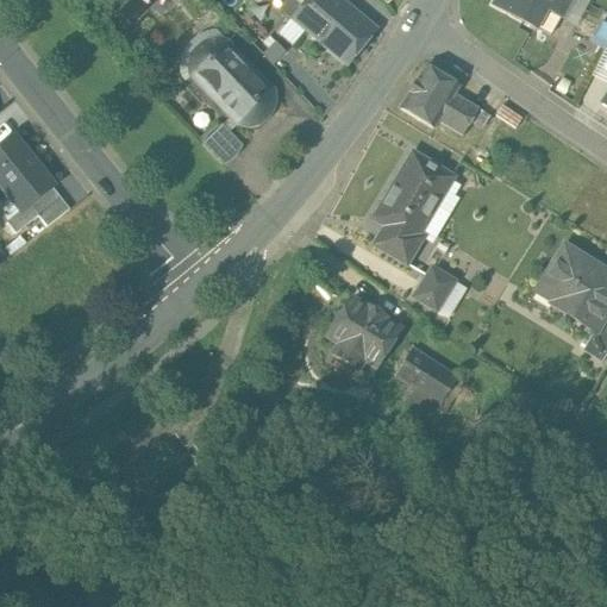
[(349,66),(355,58),(379,29),(344,0),(306,0),(304,4),(299,0),(276,0),(275,2),(276,4),(293,18),(293,19),(349,66)]
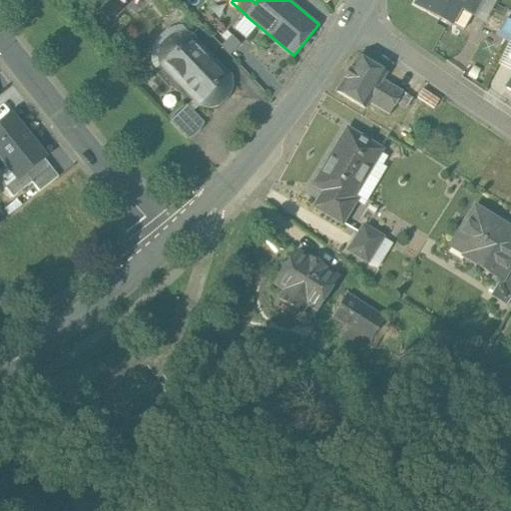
[(475,14),(482,0),(417,0),(417,1),(416,3),(417,3),(453,23),(454,23),(454,22),(465,28),(472,14),(473,13),(475,14)]
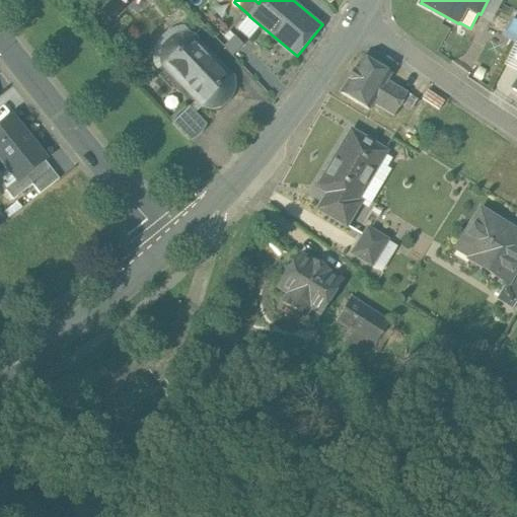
[(234,76),(233,75),(233,74),(196,35),(195,35),(183,48),(181,46),(177,42),(174,45),(179,51),(166,64),(205,104),(206,104),(235,76),(234,76)]
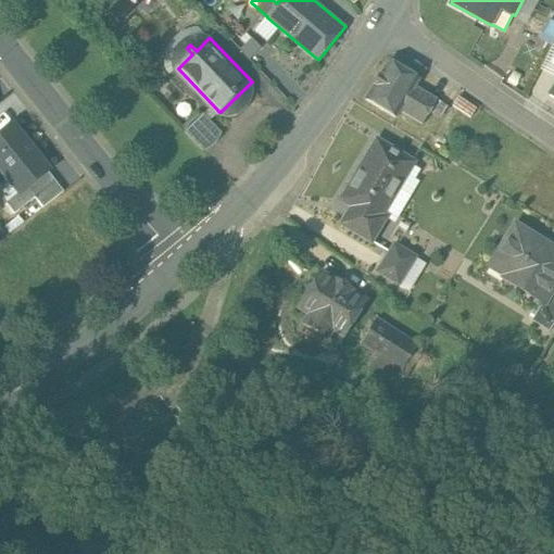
[(390,61),(379,78),(379,79),(367,99),(398,117),(402,111),(424,124),(438,100),(416,86),(420,79),(390,61)]
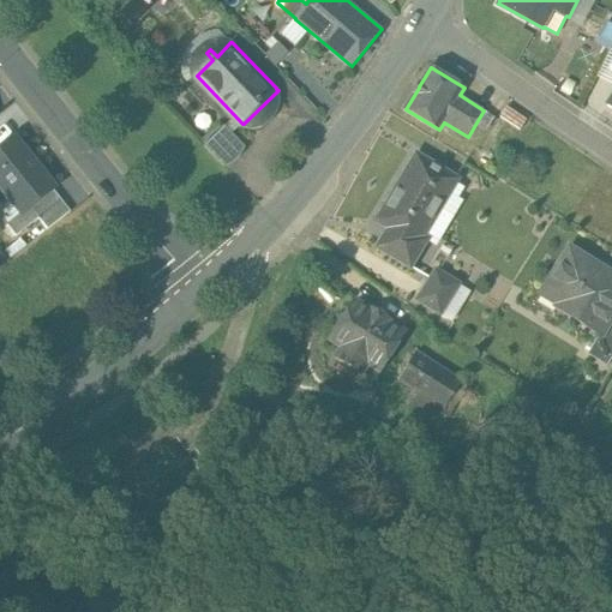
[(528,118),(526,117),(508,105),(502,115),(521,127),(528,118)]
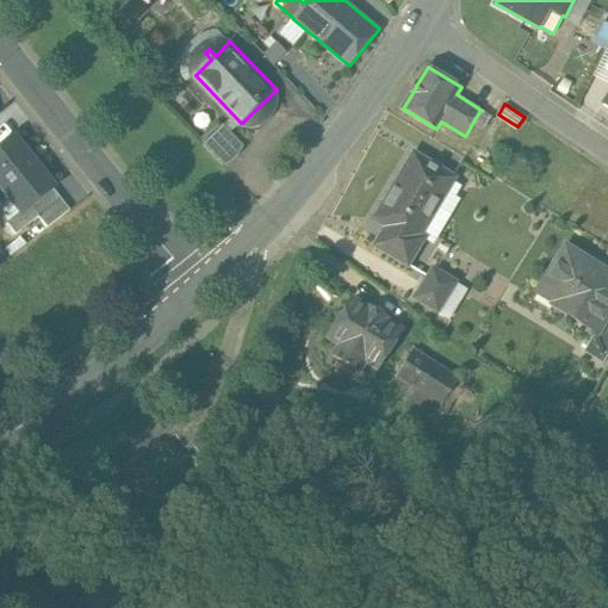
[(246,144),(231,129),(225,124),(205,144),(223,163),(224,165),(246,144)]
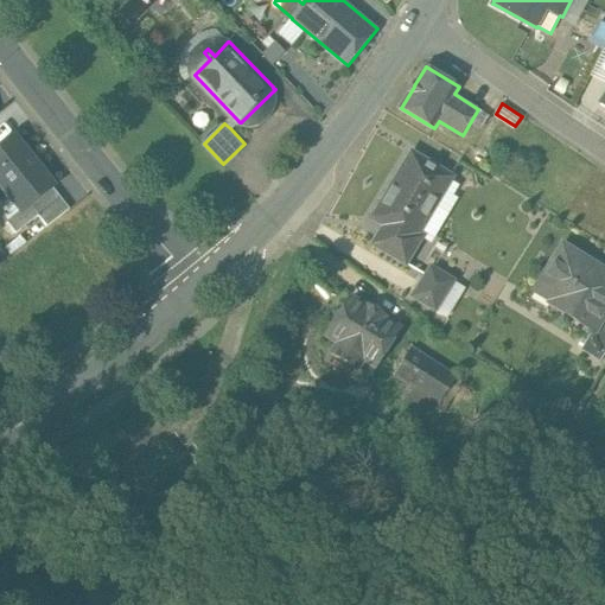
[(16,137),(0,147),(0,185),(10,197),(12,195),(24,209),(27,207),(53,185),(16,137)]
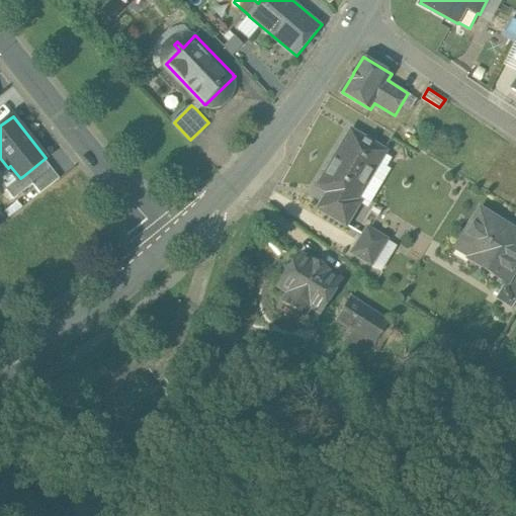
[(319,186),(327,191),(329,192),(319,208),(347,225),(360,202),(357,200),(387,151),(352,130),(319,186)]
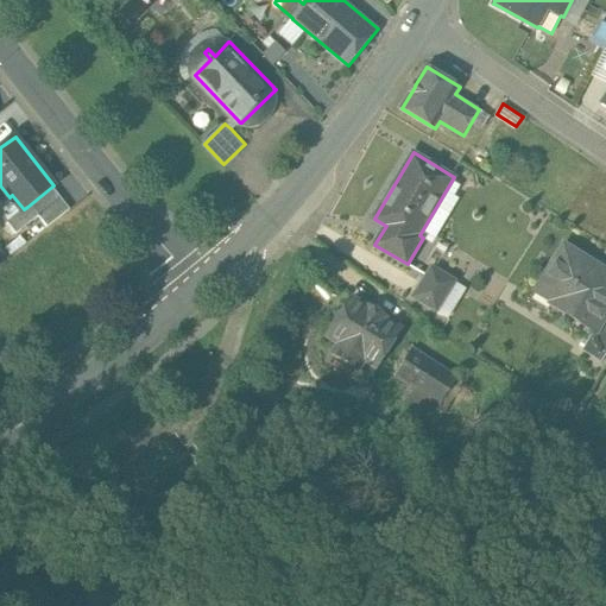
[(551,304),(576,320),(595,332),(605,314),(605,271),(566,246),(545,278),(562,288),(551,304)]
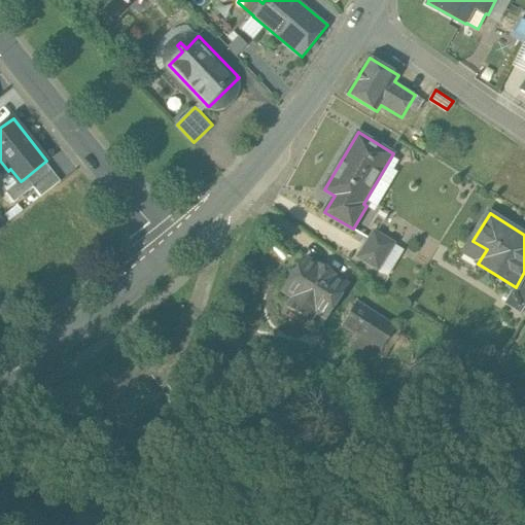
[(359,257),(360,257),(360,258),(379,269),(394,243),(376,232),(359,257)]
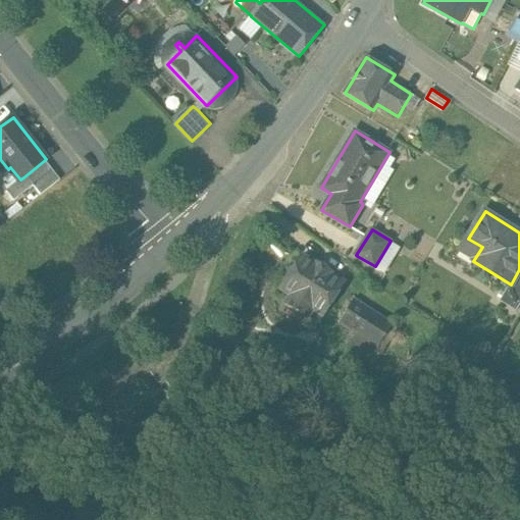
[(384,272),(396,254),(397,254),(401,247),(391,241),(375,266),(384,272)]
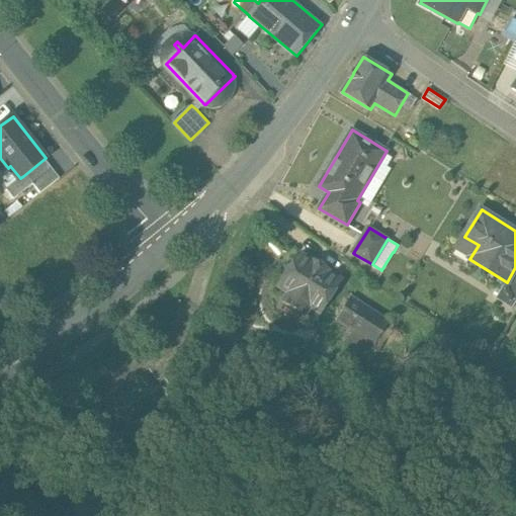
[(285,299),(306,313),(311,305),(321,311),(341,280),(327,271),(328,269),(326,267),(316,261),(314,263),(299,254),(280,284),(290,291),(285,299)]
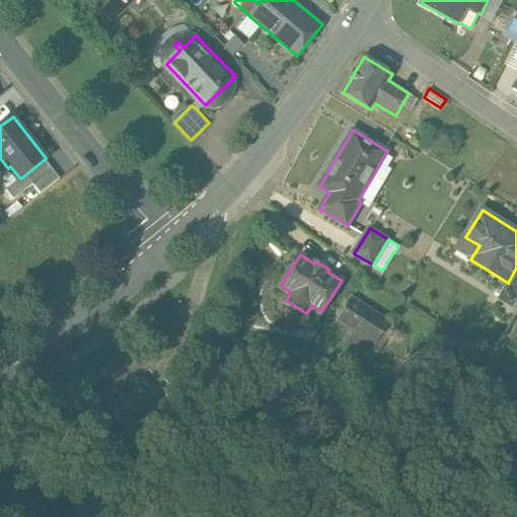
[(507,282),(505,286),(504,286),(498,297),(514,308),(516,304),(516,271),(508,283),(507,282)]
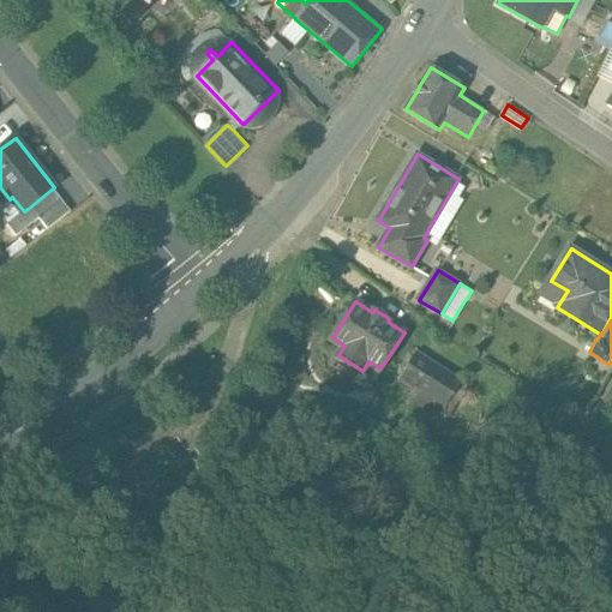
[(418,353),(415,355),(415,357),(401,379),(444,407),(461,381),(418,353)]
